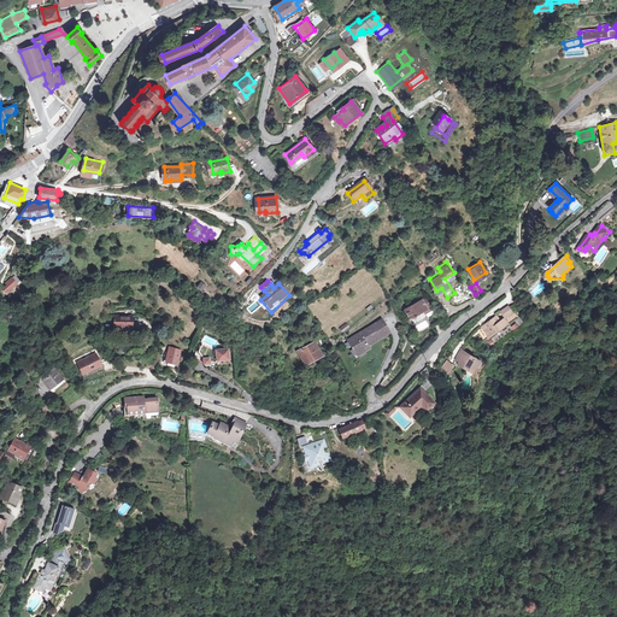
[(405,309),(411,318),(422,311),(424,313),(430,310),(423,297),(405,309)]
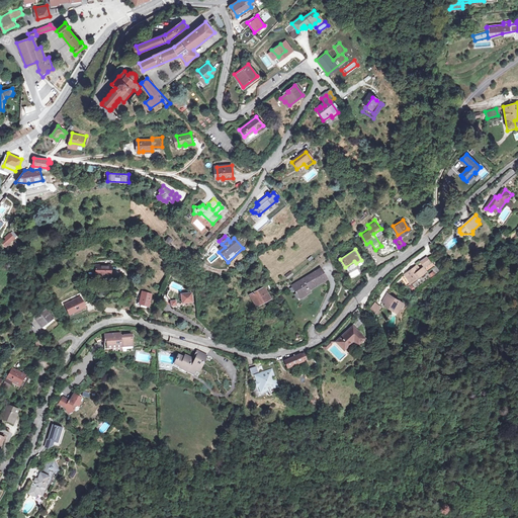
[(88,261),(93,275),(112,269),(109,260),(112,260),(110,254),(88,261)]
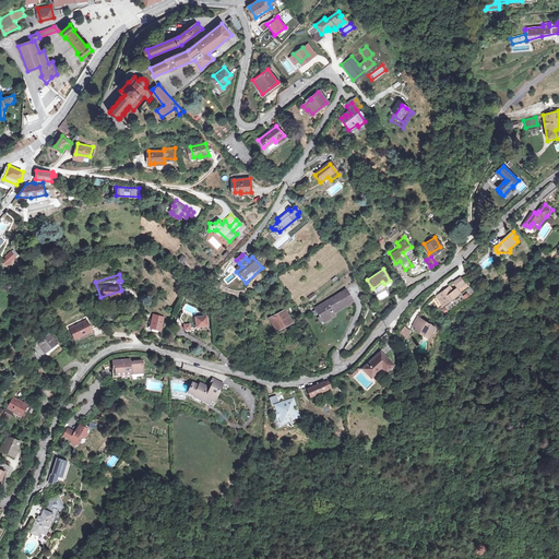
[(468,283),(464,277),(458,283),(461,287),(468,283)]
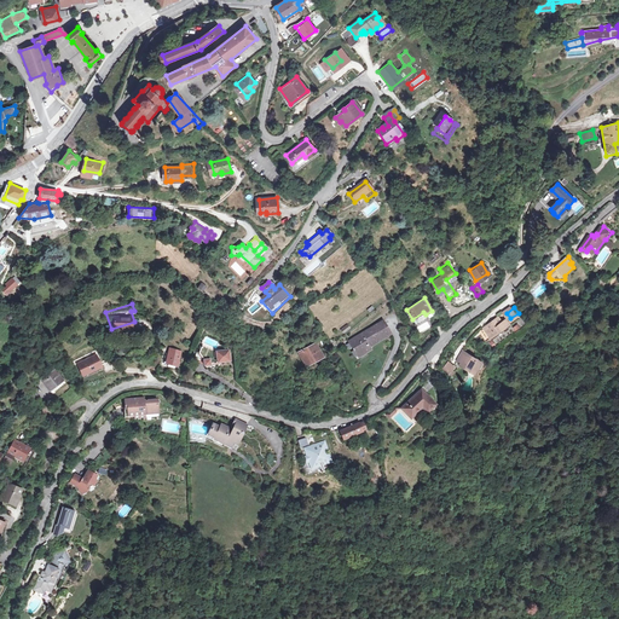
[(481,333),(490,342),(513,324),(509,319),(504,323),(501,317),(481,333)]
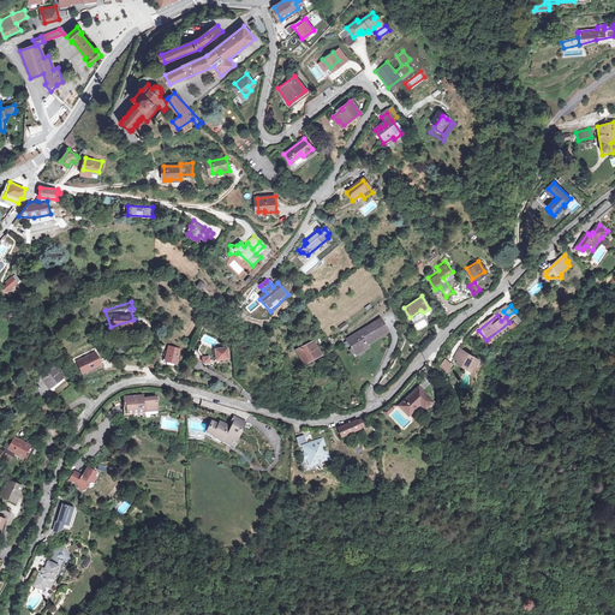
[(345,339),(354,354),(368,346),(366,344),(386,330),(378,317),(345,339)]
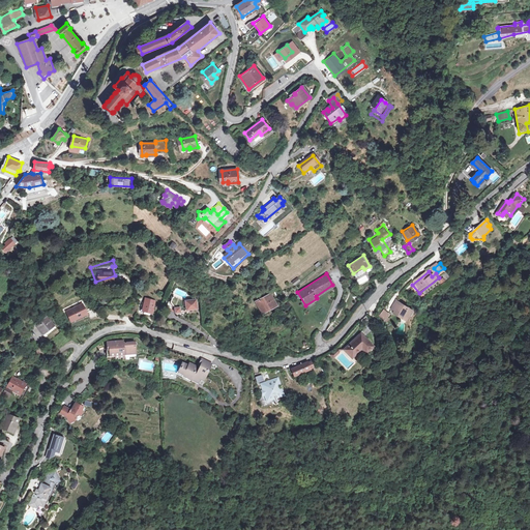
[(254,302),(260,313),(273,303),(268,294),(254,302)]
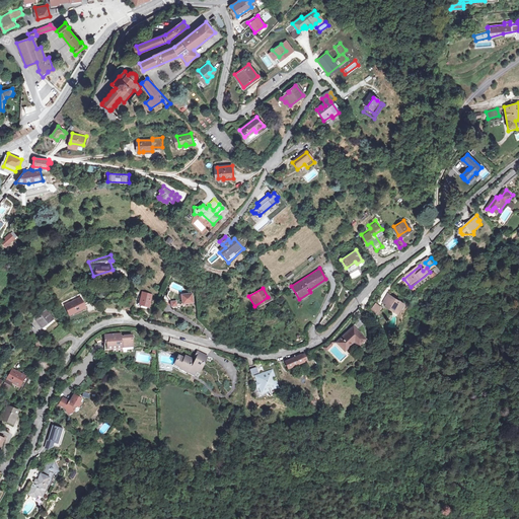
[(175,305),(192,303),(191,293),(177,294),(168,291),(166,296),(169,302),(170,307),(175,307),(175,305)]
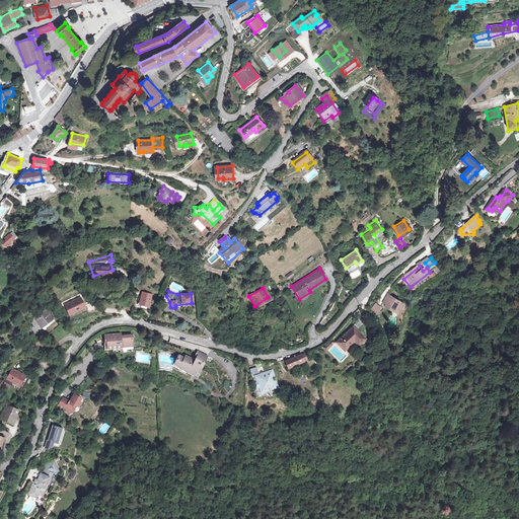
[(149,306),(151,295),(142,293),(140,304),(149,306)]
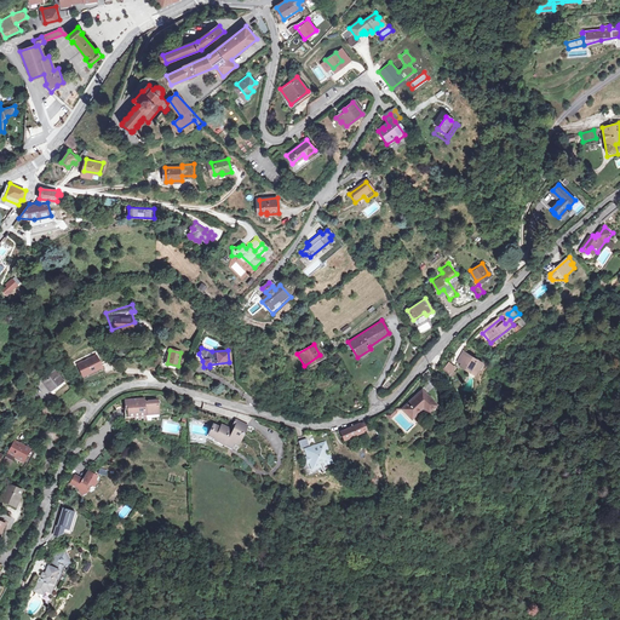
[(93,354),(74,362),(80,378),(102,368),(93,354)]
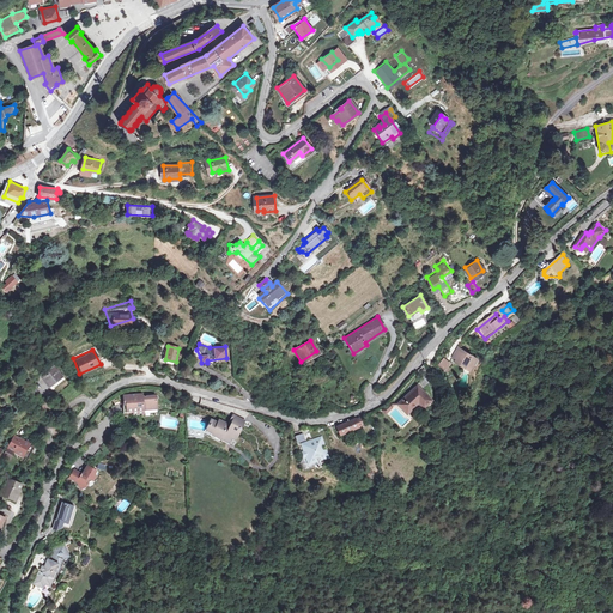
[(456,358),(469,365),(467,370),(472,372),(480,360),(461,350),(456,358)]
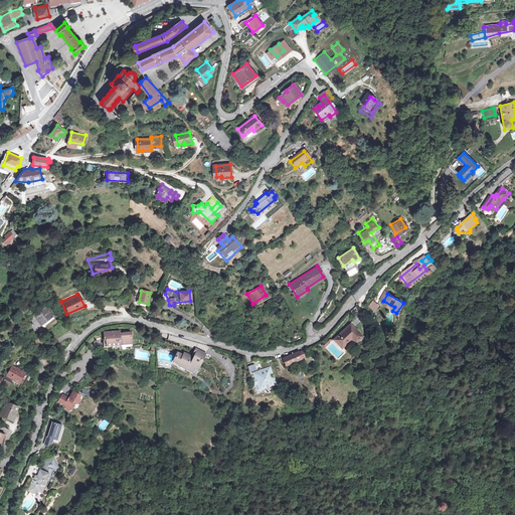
[(371,306),(380,312),(382,309),(379,307),(381,304),(374,300),(371,306)]
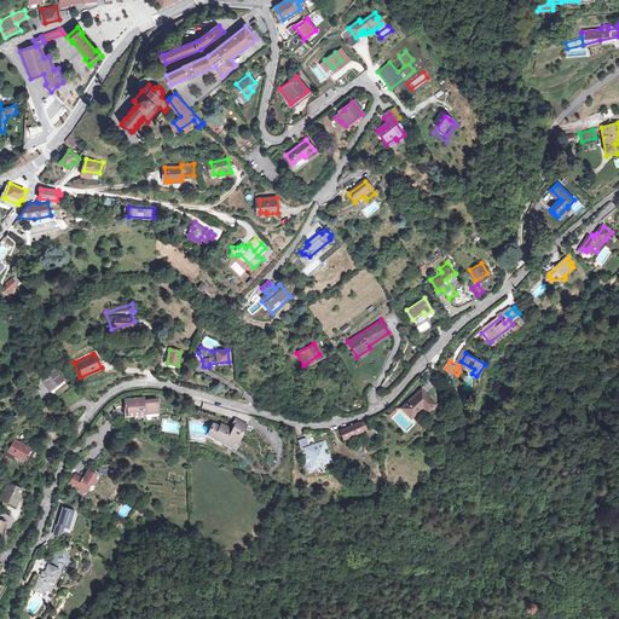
[(65,380),(57,366),(41,377),(51,389),(65,380)]
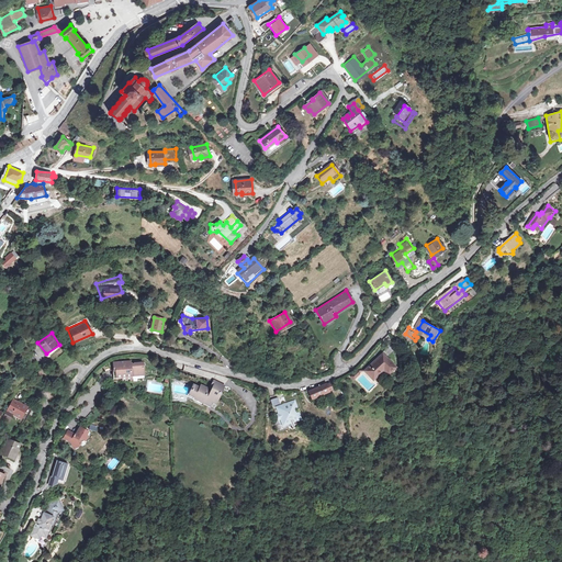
[(367,373),(375,382),(385,373),(391,380),(402,370),(389,356),(367,373)]
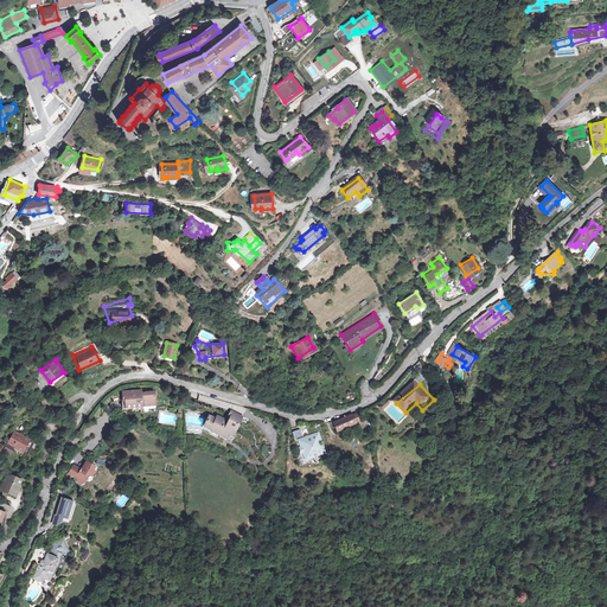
[(144,396),(142,395),(141,395),(140,394),(140,391),(125,393),(126,411),(155,409),(154,394),(146,394),(145,396),(144,396)]
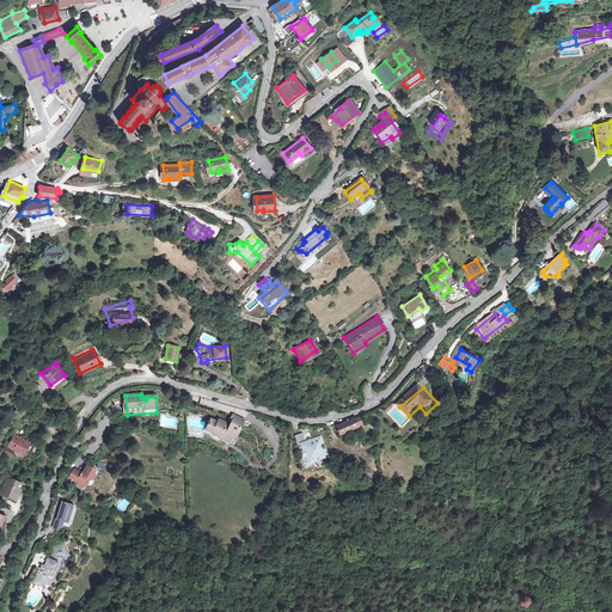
[(359,417),(354,420),(359,430),(363,428),(359,417)]
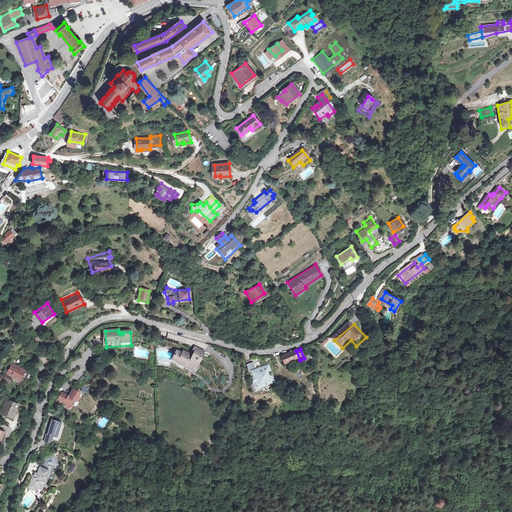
[(193,365),(196,366),(203,353),(196,350),(192,356),(183,352),(182,354),(176,352),(173,359),(178,362),(177,363),(190,370),(193,365)]
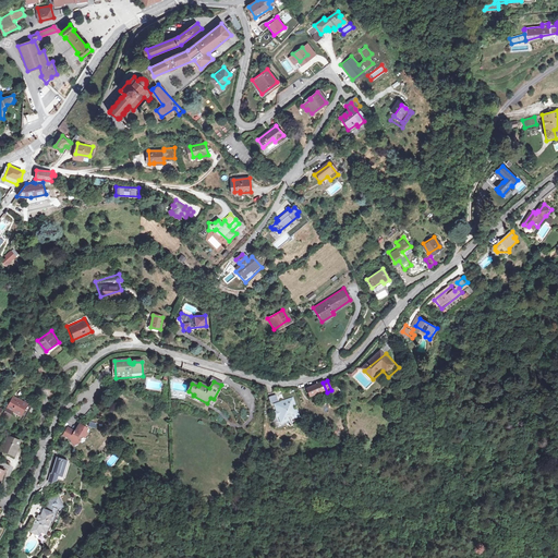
[(327,392),(323,383),(305,390),(310,399),(327,392)]
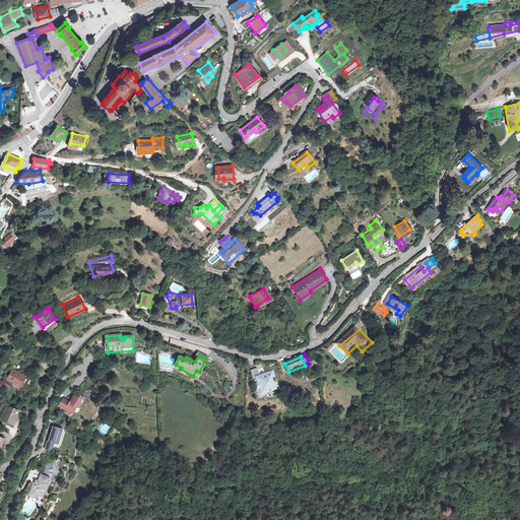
[(18,397),(28,376),(13,369),(2,389),(18,397)]
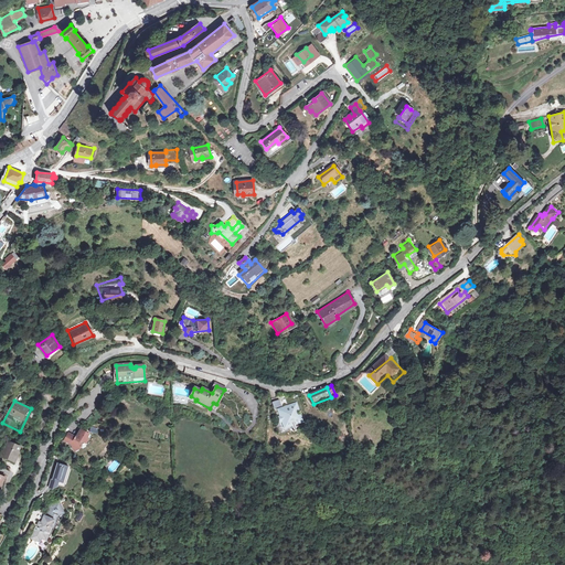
[(295,424),(295,425),(301,423),(295,407),(280,413),(283,418),(275,420),(277,426),(284,423),(286,428),(291,426),(290,425),(295,424)]
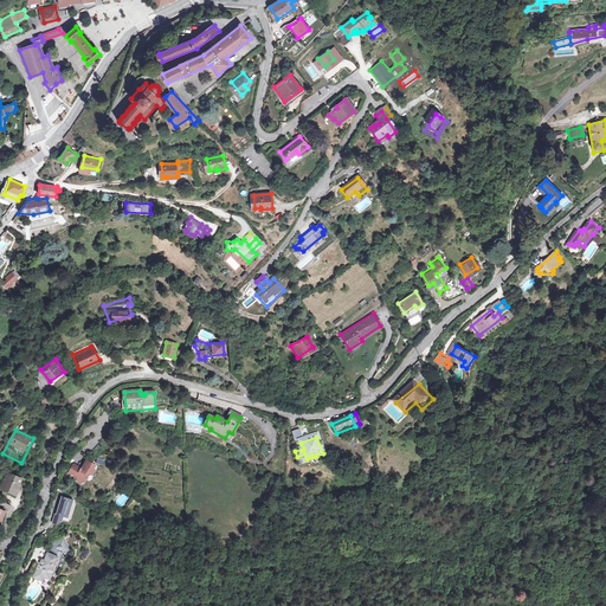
[(33,438),(21,463),(26,458),(34,446),(33,438)]
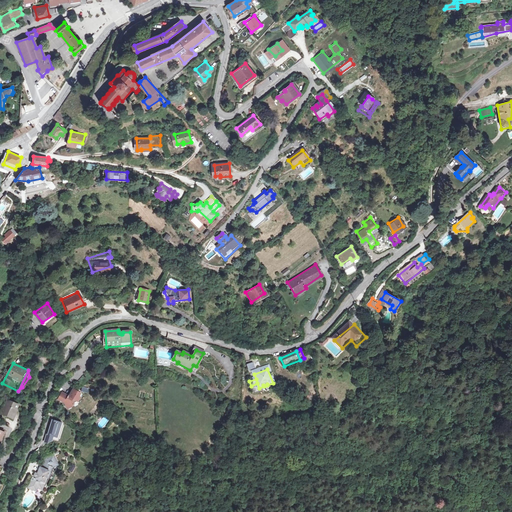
[(76,403),(78,398),(77,398),(79,394),(71,390),(69,394),(70,394),(69,397),(67,396),(66,397),(60,394),(57,400),(63,403),(65,409),(71,408),(71,404),(73,401),(76,403)]
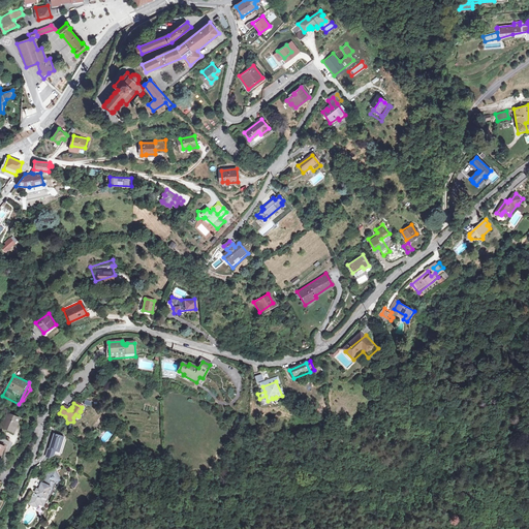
[(9,416),(3,430),(12,434),(14,429),(16,430),(20,421),(9,416)]
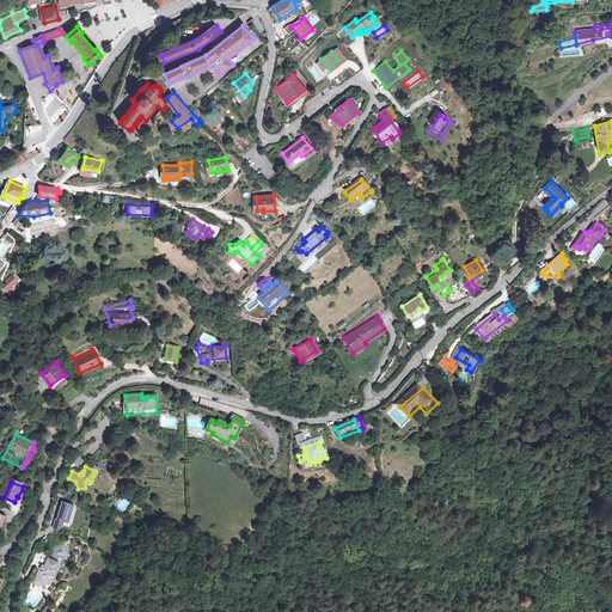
[(65,507),(56,533),(57,534),(65,531),(66,526),(68,527),(74,510),(65,507)]
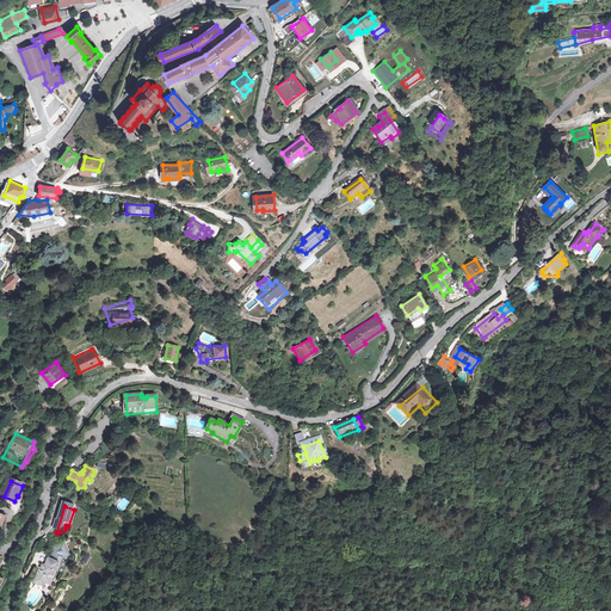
[(66,525),(65,530),(72,531),(78,511),(74,510),(68,526),(66,525)]
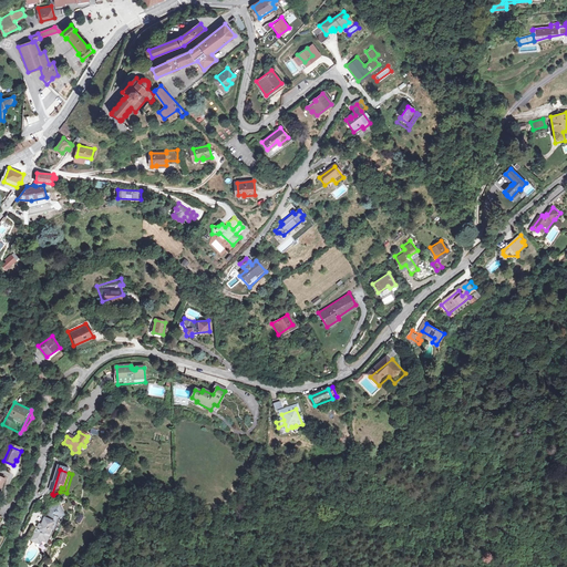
[(42,529),(41,533),(40,535),(38,533),(32,545),(47,550),(54,534),(53,533),(55,525),(58,526),(60,522),(66,518),(61,508),(50,512),(47,522),(45,522),(42,529)]
